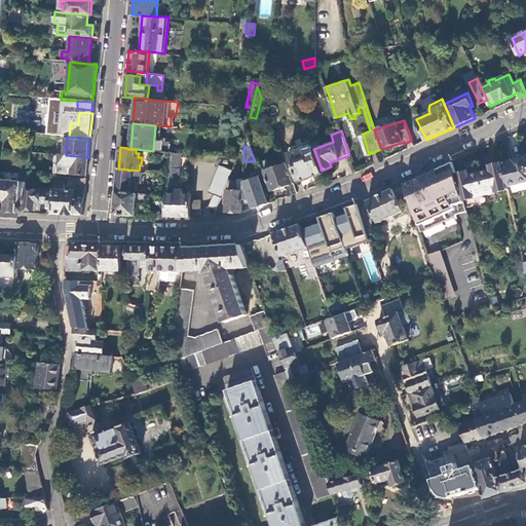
[(313,149),(290,156),(298,182),(323,174),(322,171),(313,149)]
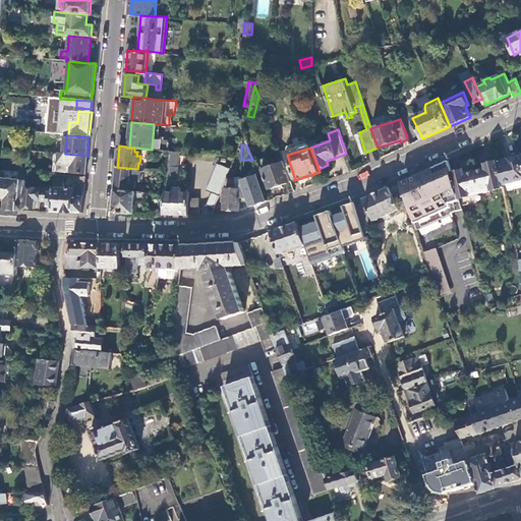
[(189,197),(189,192),(181,191),(181,188),(174,188),(174,191),(169,191),(169,185),(174,186),(175,175),(177,175),(179,152),(170,151),(166,191),(164,215),(173,215),(188,215),(189,197)]
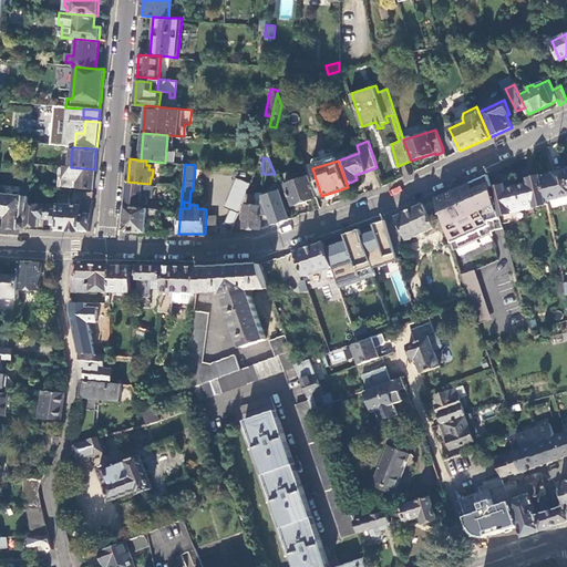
[(94,182),(95,169),(71,167),(61,167),(59,171),(59,176),(60,177),(59,187),(93,189),(94,182)]
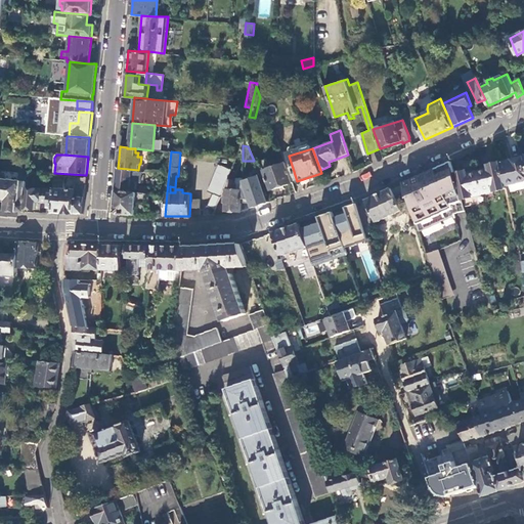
[(499,164),(505,185),(509,184),(511,193),(523,189),(523,165),(522,158),(499,164)]
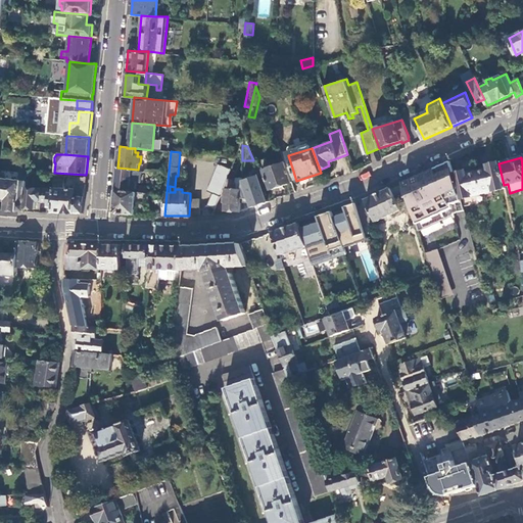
[(455,211),(464,207),(450,161),(434,169),(421,175),(402,183),(406,191),(418,227),(455,211)]
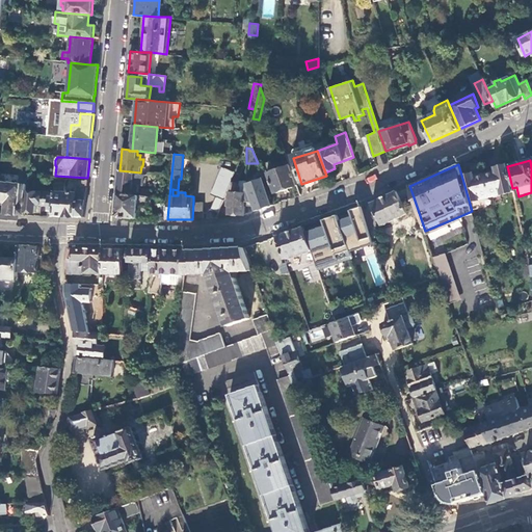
[(290,165),(289,165),(267,173),(274,193),(296,185),(297,185),(290,165)]
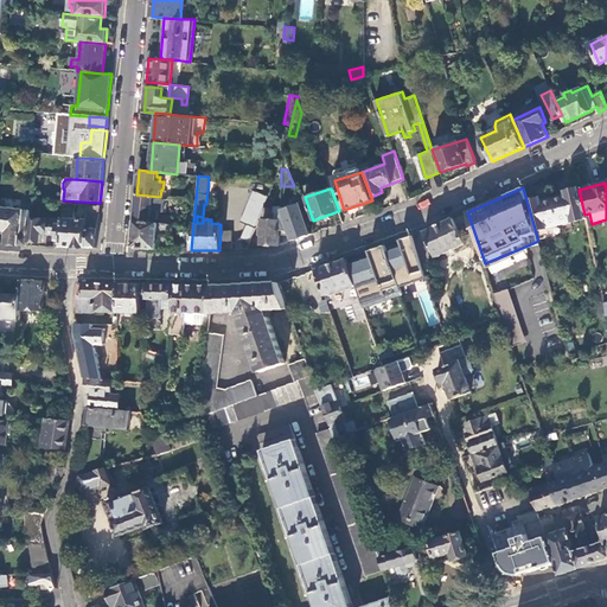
[(249,243),(267,197),(251,190),(240,222),(247,224),(240,238),(249,243)]
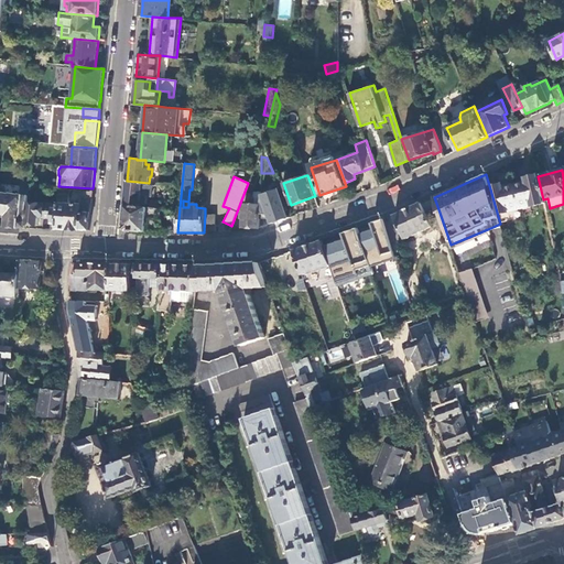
[(516,185),(521,208),(544,203),(543,199),(538,176),(531,177),(525,179),(527,182),(516,185)]
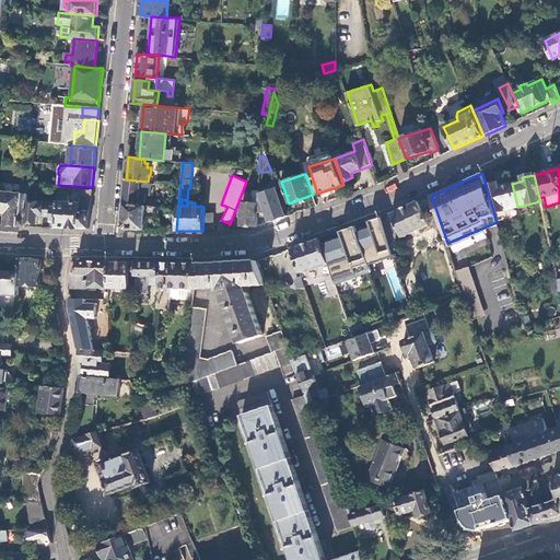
[(150,182),(148,182),(126,179),(125,193),(124,203),(139,205),(139,201),(142,202),(143,194),(149,195),(150,182)]
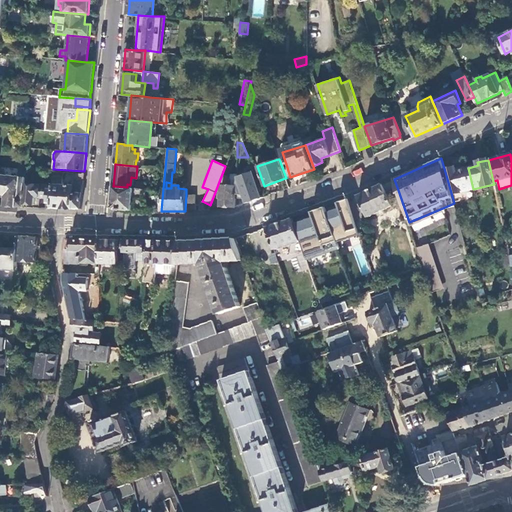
[(0,176),(0,195),(5,196),(4,207),(15,207),(24,208),(24,204),(26,184),(27,165),(19,165),(18,177),(0,176)]
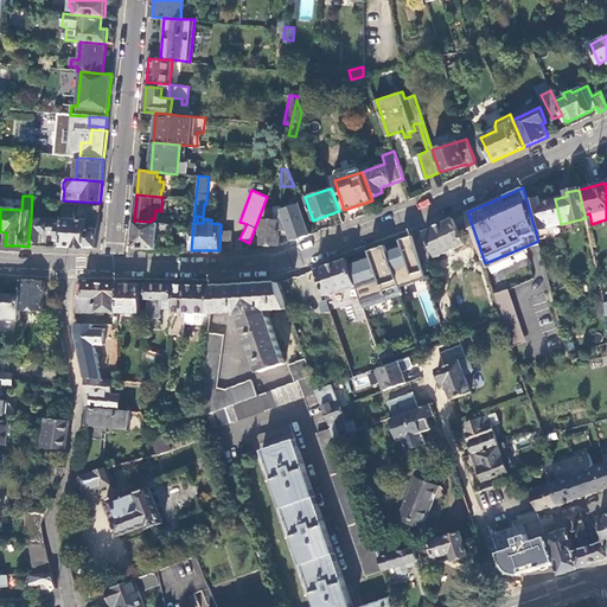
[(528,202),(535,228),(536,231),(561,224),(555,199),(542,203),(541,198),(528,202)]
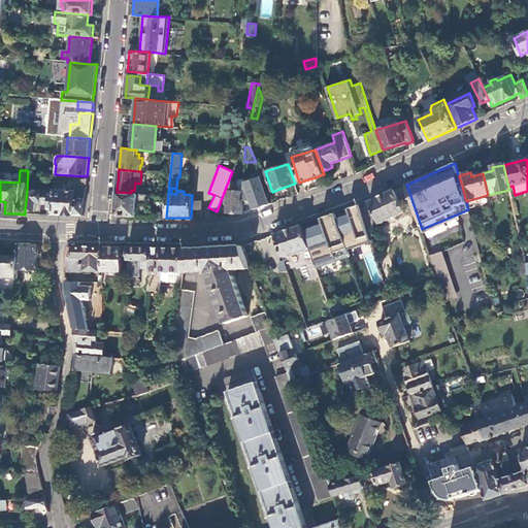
[(75,186),(74,190),(78,191),(78,187),(86,187),(87,179),(73,178),(72,186),(75,186)]
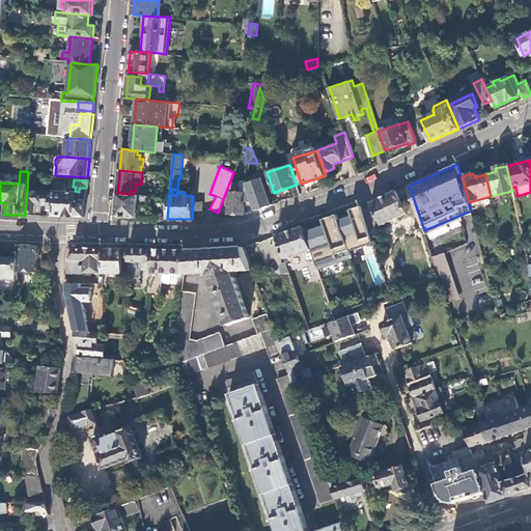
[(228,214),(244,215),(245,184),(238,184),(238,192),(228,192),(228,214)]
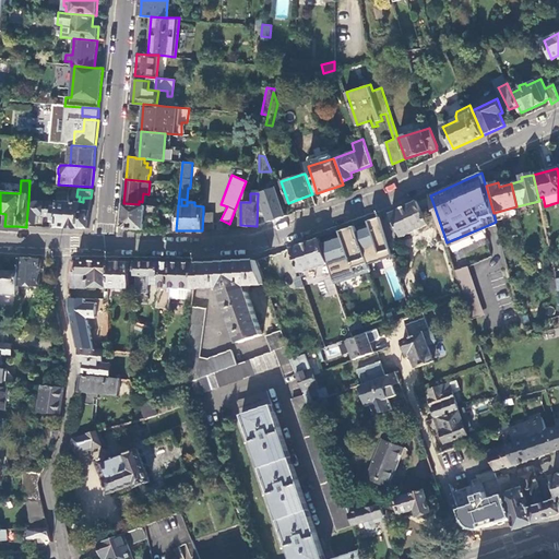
[(263,217),(285,211),(278,193),(262,199),(264,207),(261,209),(263,217)]
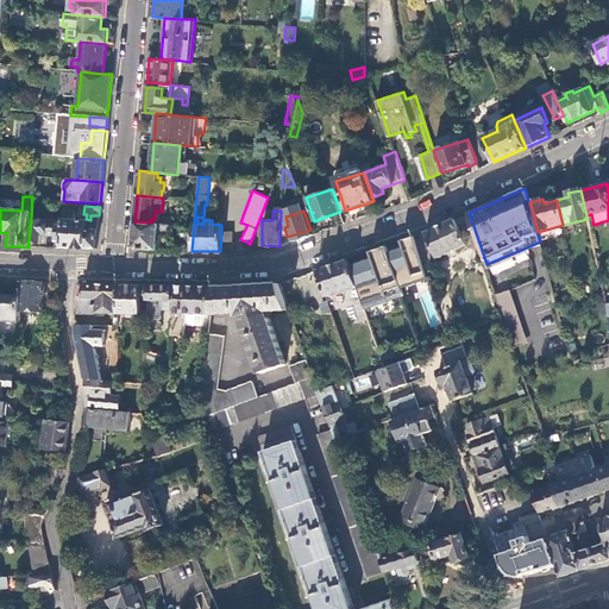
[(459,230),(472,223),(469,213),(454,220),(459,230)]
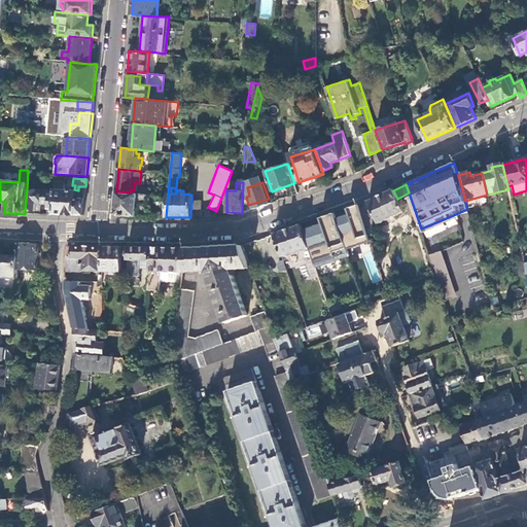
[(84,201),(85,186),(78,186),(78,190),(74,189),(74,191),(55,190),(55,196),(50,195),(49,205),(49,209),(54,209),(54,214),(68,215),(83,215),(84,201)]
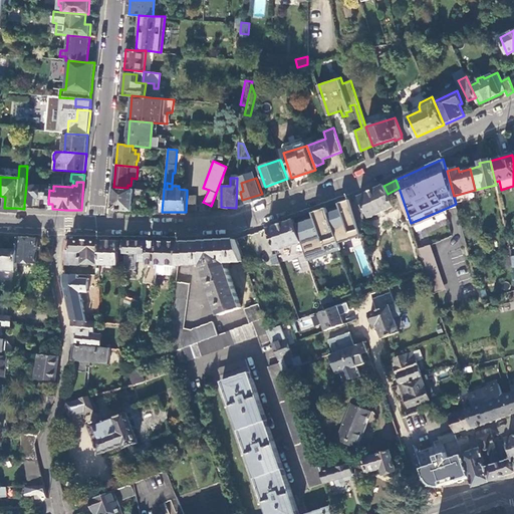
[(41,186),(26,185),(24,205),(34,206),(35,199),(48,200),(49,190),(49,187),(41,186)]
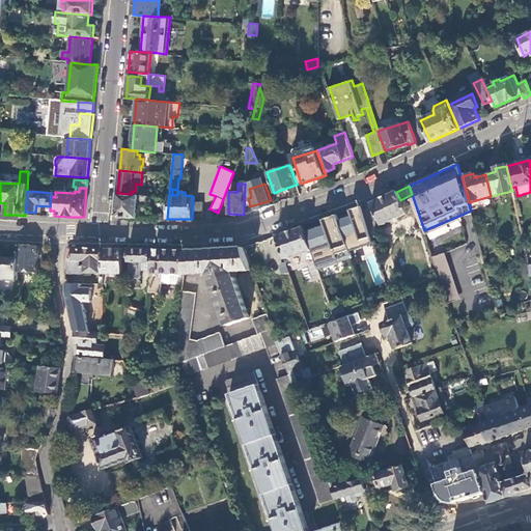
[(400,200),(396,192),(382,198),(369,203),(362,206),(369,230),(376,227),(407,214),(400,200)]
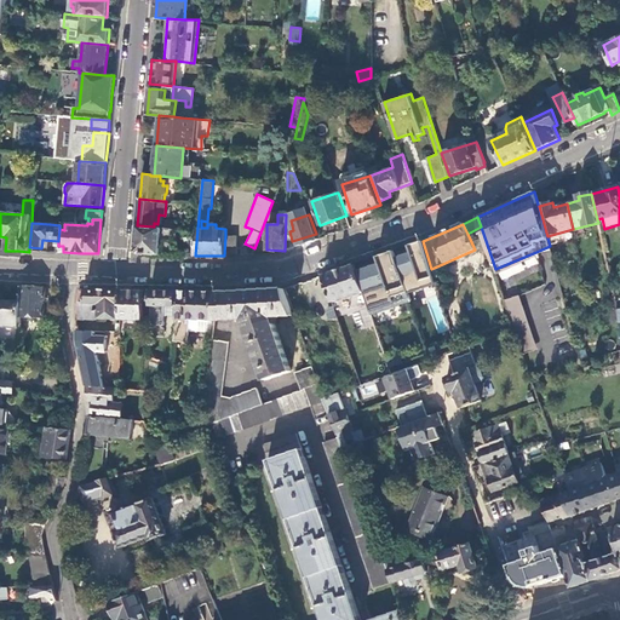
[(154,227),(137,225),(136,250),(139,253),(148,254),(170,254),(172,229),(165,228),(154,227)]
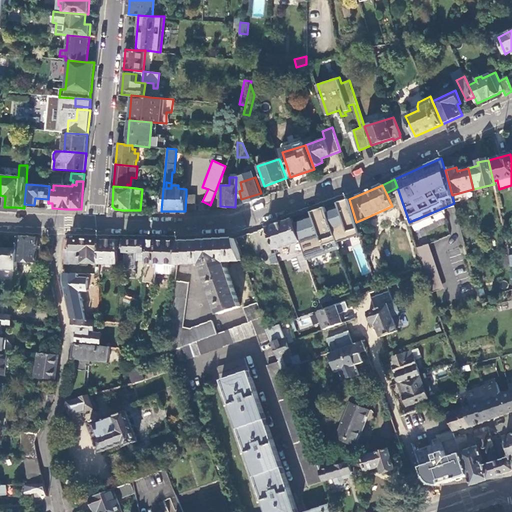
[(185,211),(195,211),(195,194),(186,194),(185,211)]
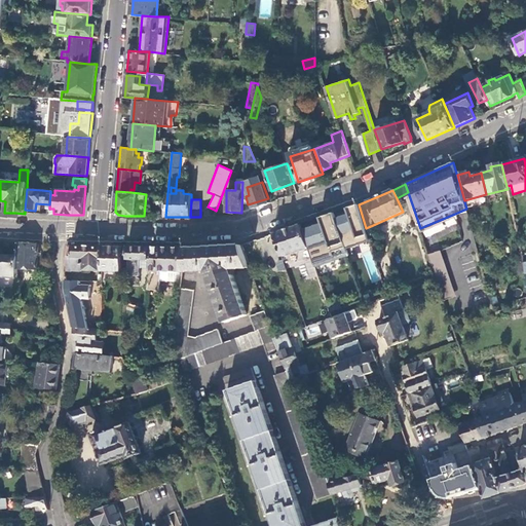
[(334,218),(343,242),(344,242),(344,241),(368,233),(366,228),(359,204),(347,208),(349,214),(334,218)]
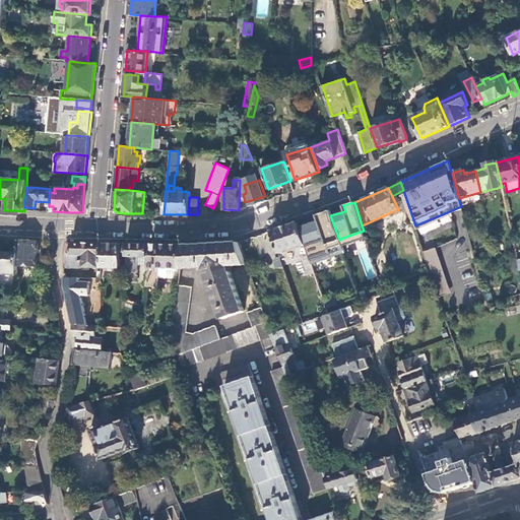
[(305,245),(307,251),(327,244),(327,245),(339,240),(330,215),(312,222),(310,217),(297,222),(305,245)]
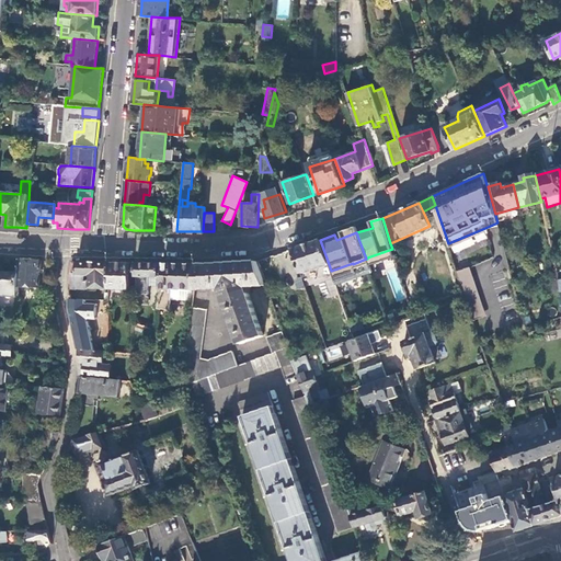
[(292,249),(295,259),(300,273),(329,264),(320,240),(305,244),(292,249)]
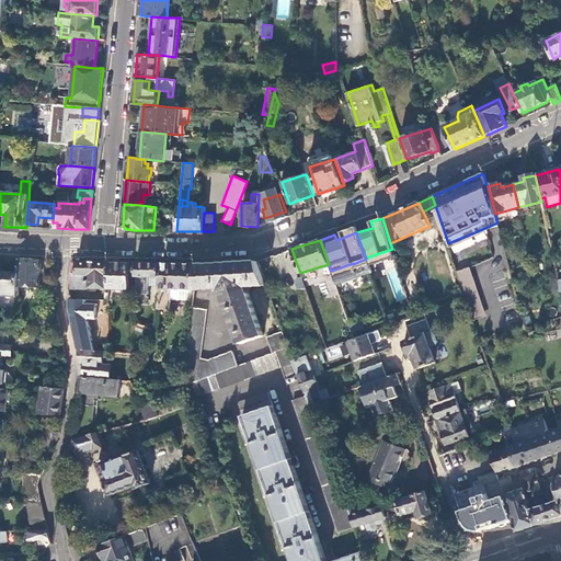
[(398,240),(390,243),(392,249),(393,252),(400,250),(398,240)]
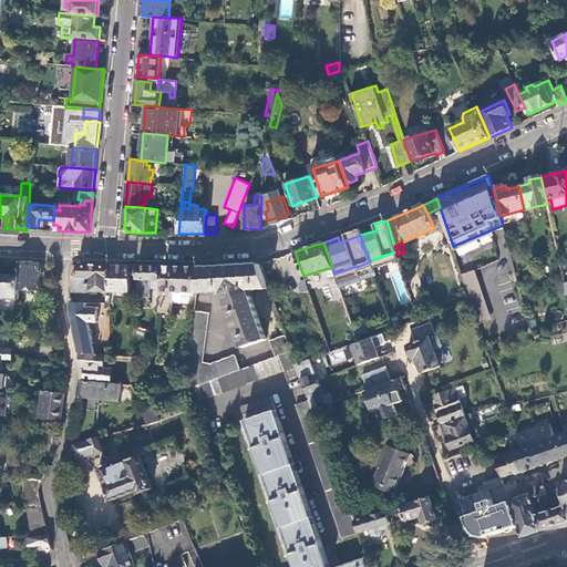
[(288,254),(291,264),(298,261),(295,251),(288,254)]
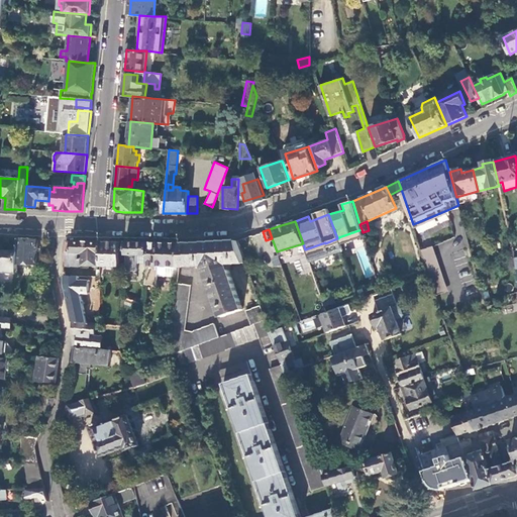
[(265,246),(264,241),(261,232),(253,235),(255,241),(257,248),(265,246)]
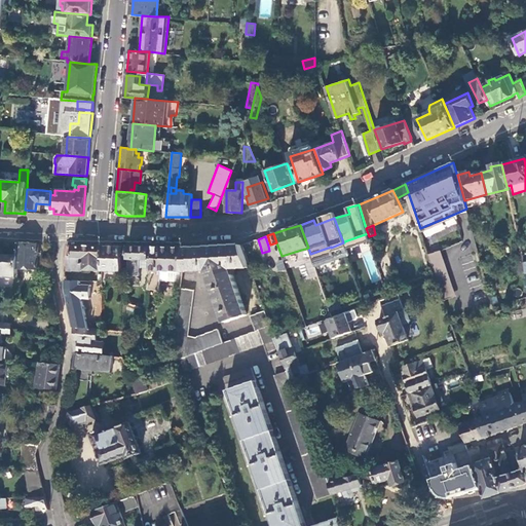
[(17,256),(16,268),(38,269),(39,245),(31,243),(19,242),(17,256)]
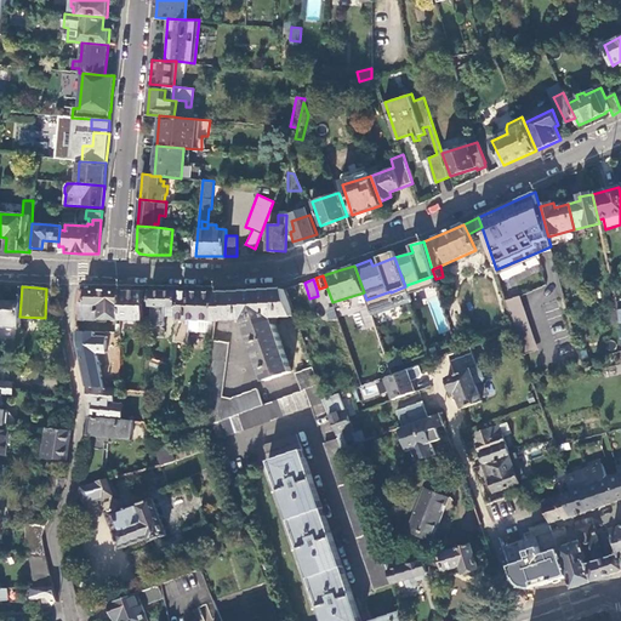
[(275,317),(294,317),(288,296),(285,289),(257,291),(243,292),(238,292),(234,292),(218,292),(215,320),(237,319),(245,319),(245,323),(266,380),(291,371),(274,320),(277,320),(275,317)]
